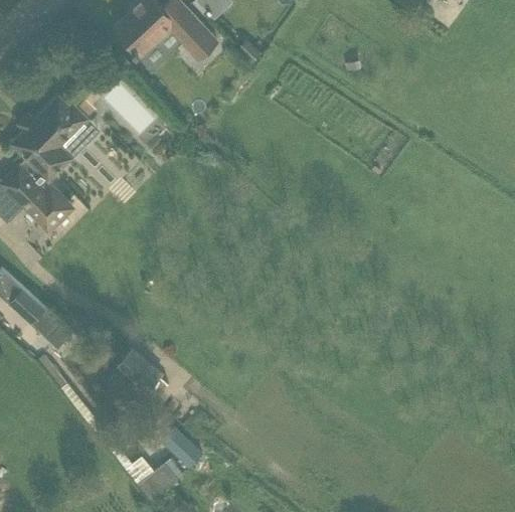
[(153,0),(136,0),(133,3),(136,7),(114,28),(141,57),(170,31),(197,60),(216,42),(177,0),(169,0),(161,8),(153,0)]
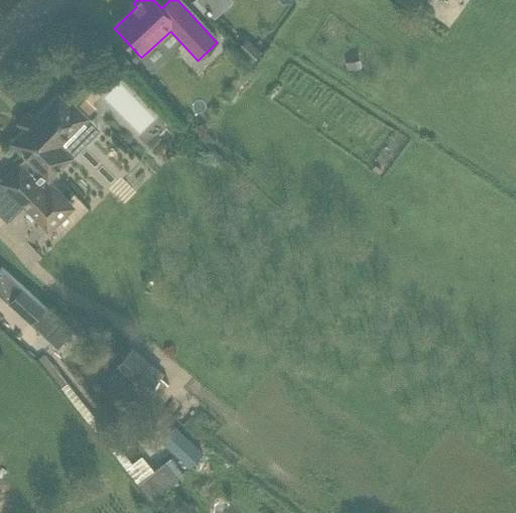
[(261,54),(246,41),(237,50),(251,65),(261,54)]
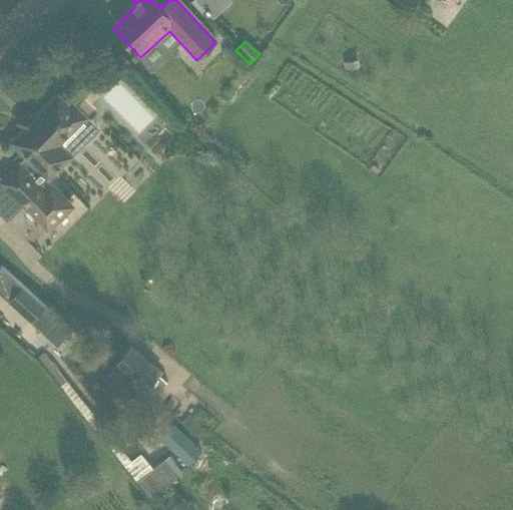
[(18,165),(0,183),(23,206),(49,232),(75,207),(50,182),(43,188),(41,185),(46,180),(48,182),(72,158),(60,146),(85,119),(72,106),(69,109),(58,97),(11,144),(26,158),(18,165)]
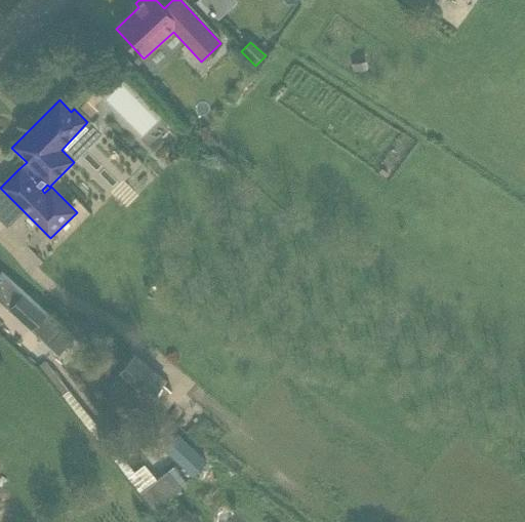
[(74,339),(25,295),(10,312),(58,357),(74,339)]
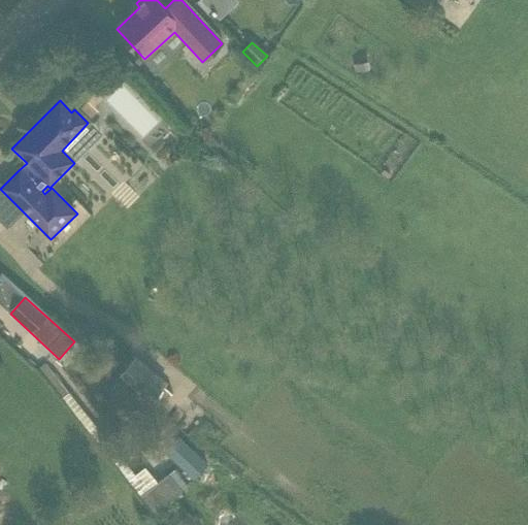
[(135,357),(118,378),(150,405),(153,402),(158,406),(168,393),(164,390),(168,385),(135,357)]
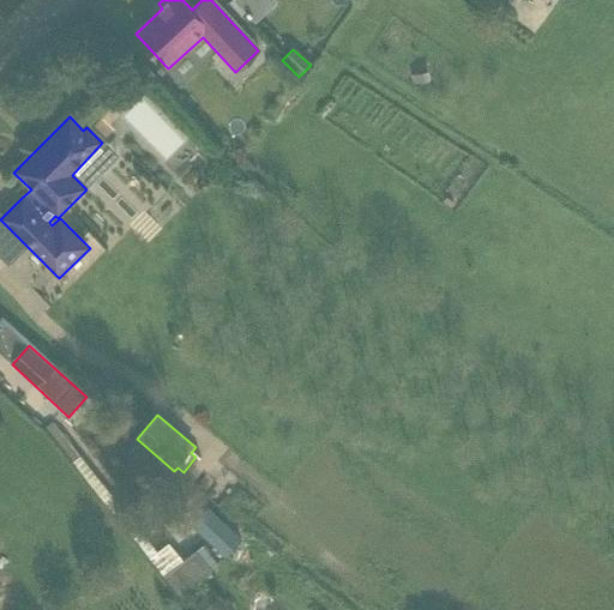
[(205,508),(190,526),(227,561),(244,543),(205,508)]
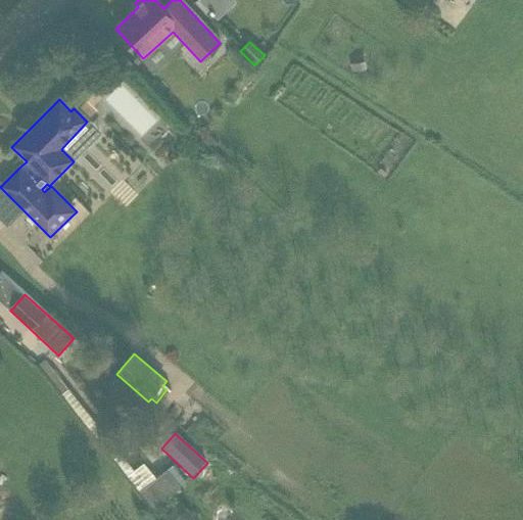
[(175,467),(156,479),(144,460),(127,471),(151,508),(186,484),(175,467)]
